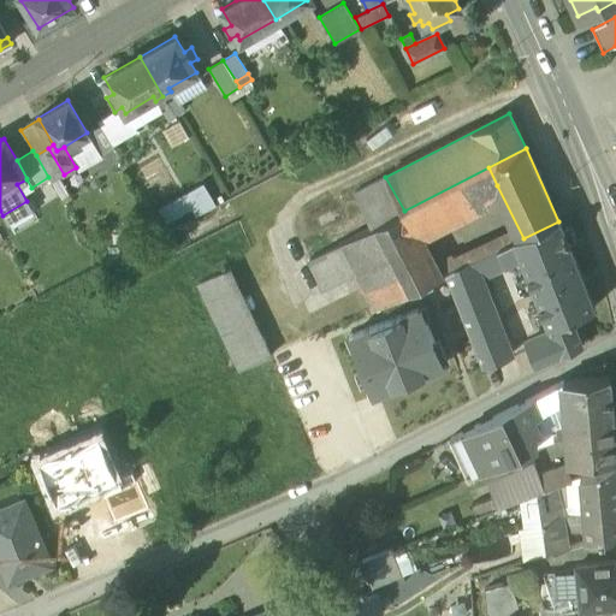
[(489,167),(404,211),(416,232),(484,200),(481,193),(497,185),(489,167)]
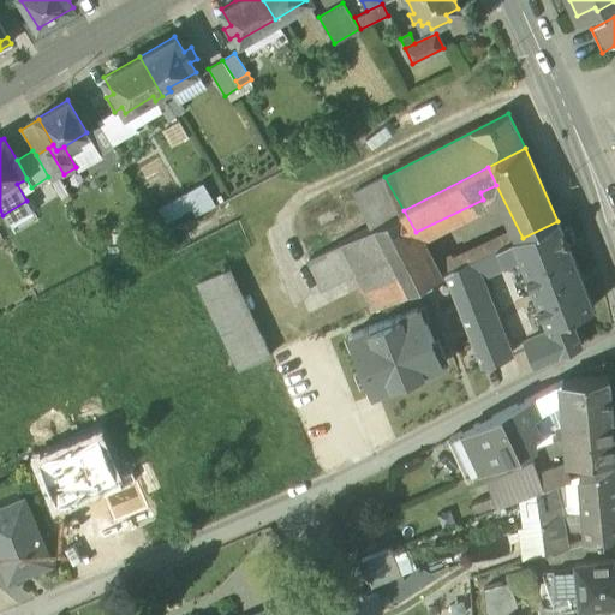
[(384,177),(353,193),(370,227),(371,227),(404,210),(384,177)]
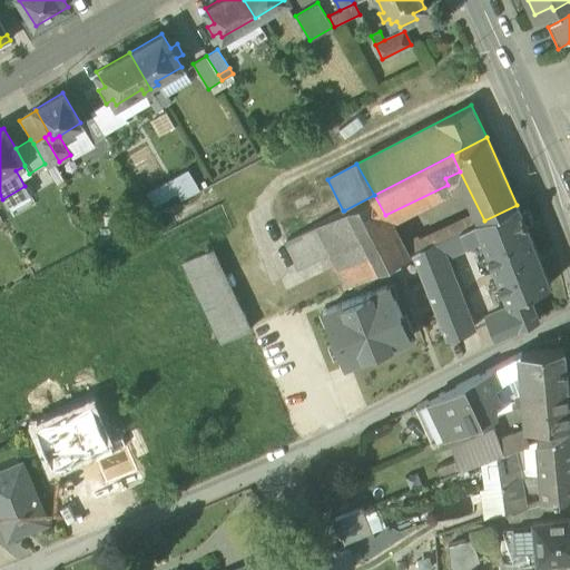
[(158,212),(199,189),(189,172),(148,195),(158,212)]
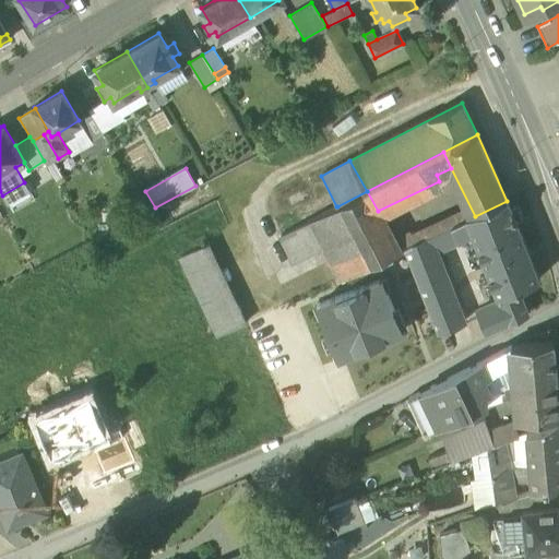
[(367,191),(337,206),(336,206),(306,221),(319,248),(337,281),(399,252),(393,242),(378,211),(367,191)]
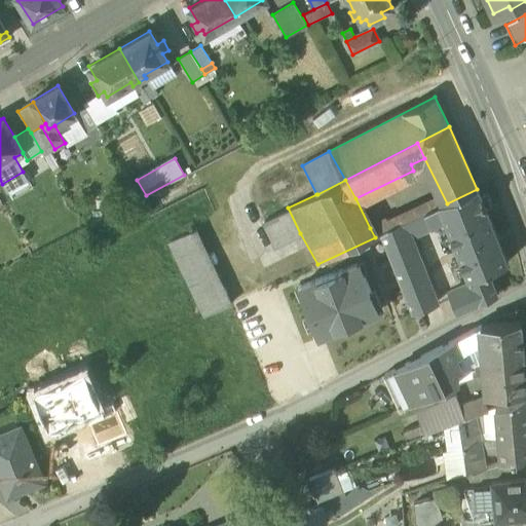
[(447,203),(440,207),(445,220),(449,232),(487,216),(485,208),(490,205),(486,194),(480,197),(477,189),(447,203)]
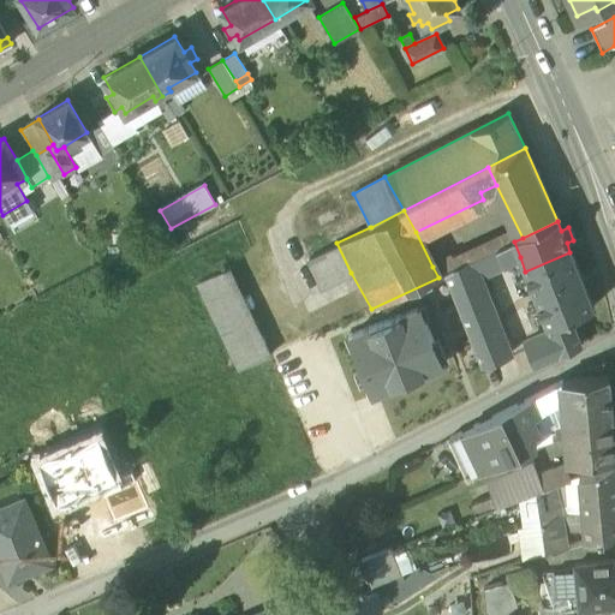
[(457,256),(433,267),(439,278),(446,274),(472,261),(502,248),(497,239),(458,257),(457,256)]
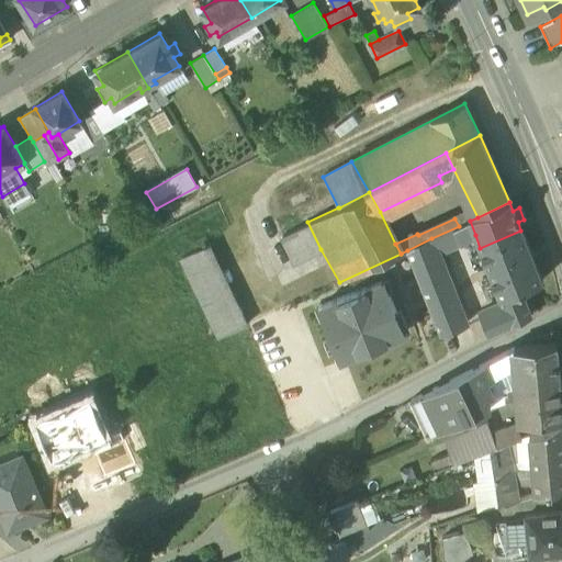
[(459,226),(431,238),(437,250),(446,248),(475,235),(470,221),(459,226)]
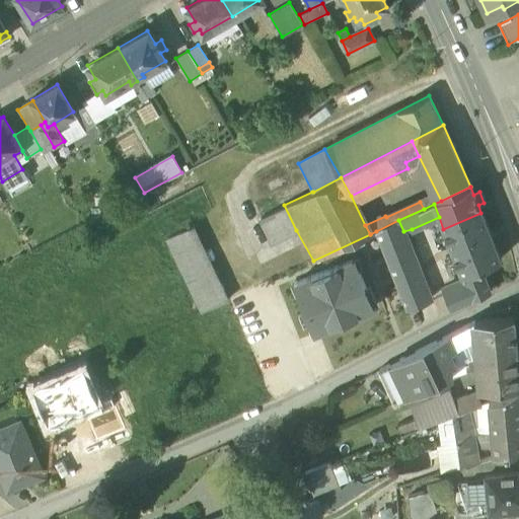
[(284,205),(260,218),(272,242),(296,230),(284,205)]
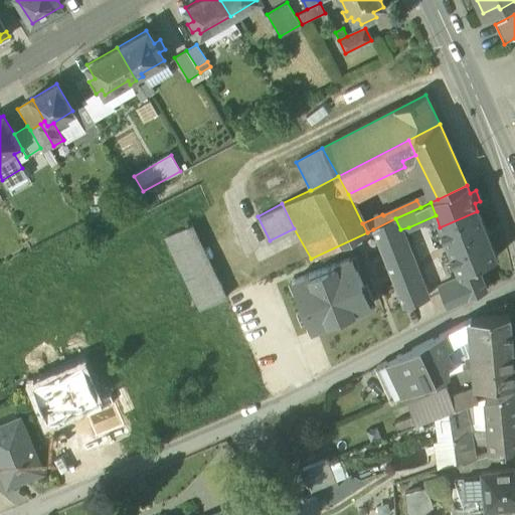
[(477,211),(440,227),(461,281),(468,296),(487,287),(479,266),(497,259),(477,211)]
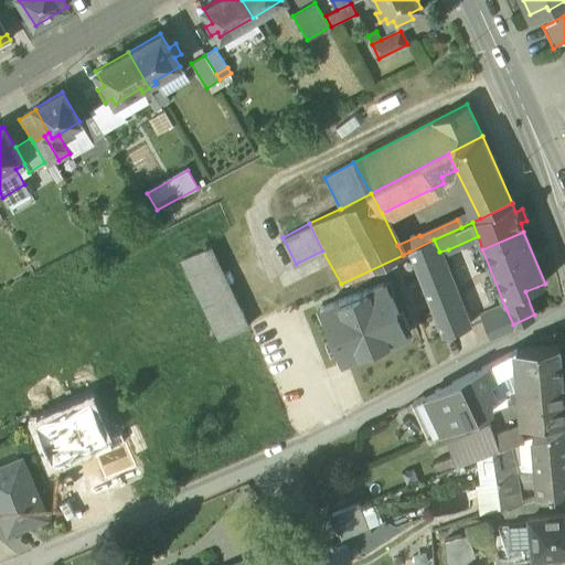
[(434,240),(409,252),(430,304),(456,294),(439,252),(434,240)]
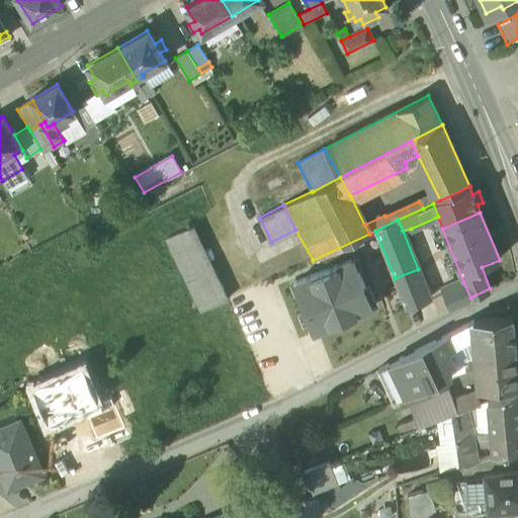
[(229,298),(193,226),(168,238),(202,311),(229,298)]
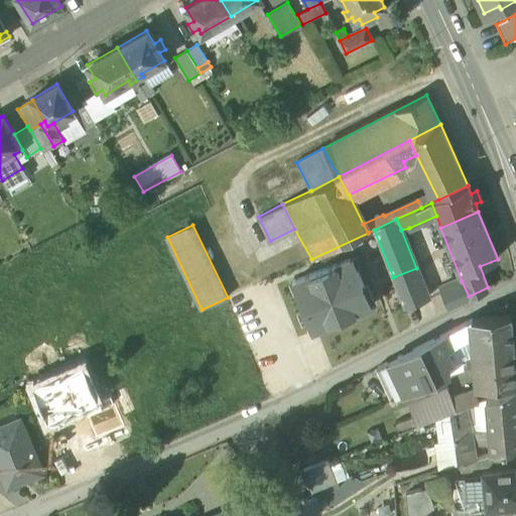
[(350,259),(295,280),(300,291),(297,292),(308,319),(310,318),(315,330),(370,307),(365,296),(368,294),(358,268),(354,270),(350,259)]
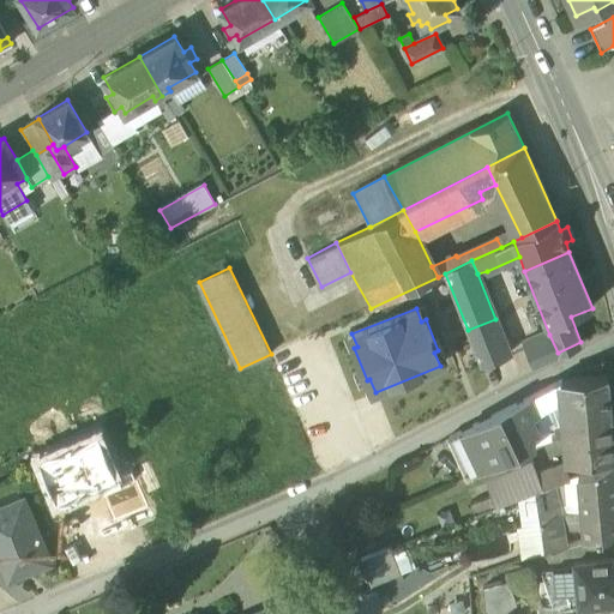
[(495,319),(468,330),(491,384),(516,372),(507,351),(495,319)]
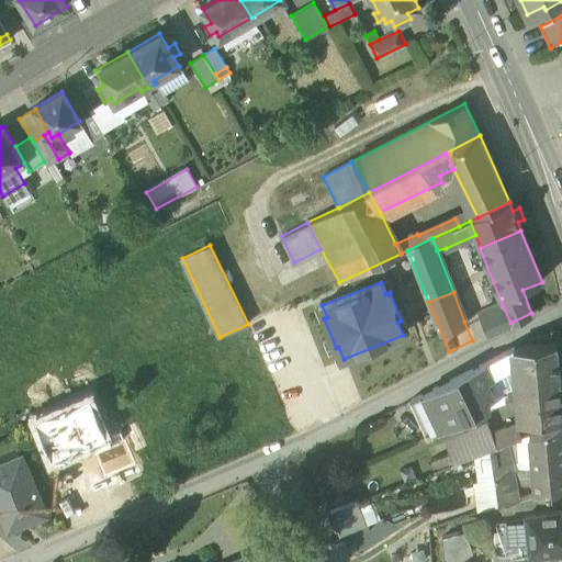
[(510,323),(503,306),(464,322),(472,340),(510,323)]
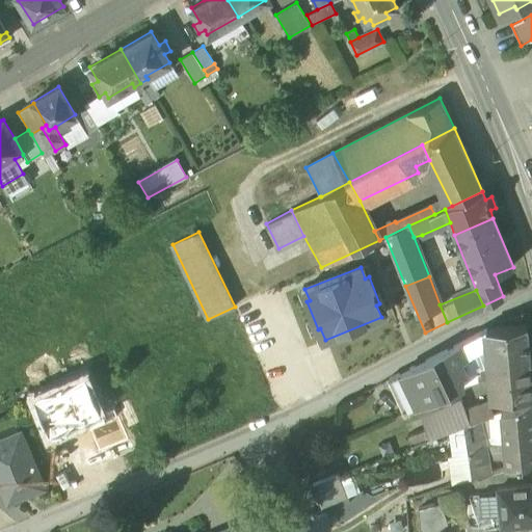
[(527,326),(487,330),(481,334),(483,348),(488,345),(489,366),(530,361),(527,326)]
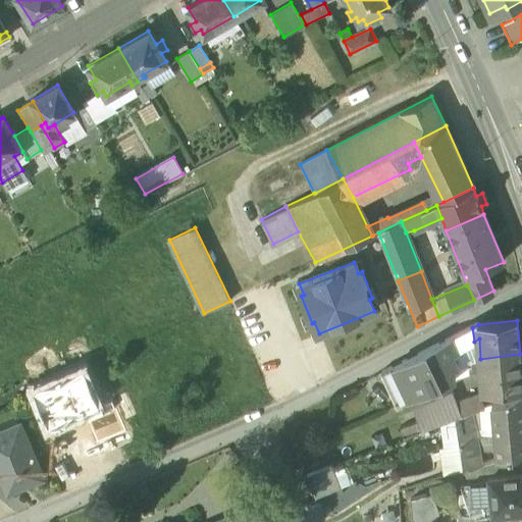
[(472,327),(447,341),(453,354),(474,342),(472,327)]
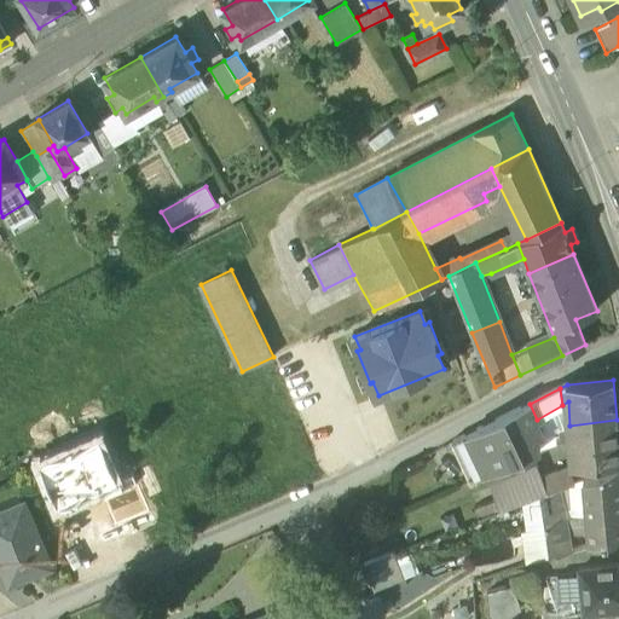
[(530,404),(453,443),(469,479),(539,449),(538,437),(544,434),(537,420),(530,404)]
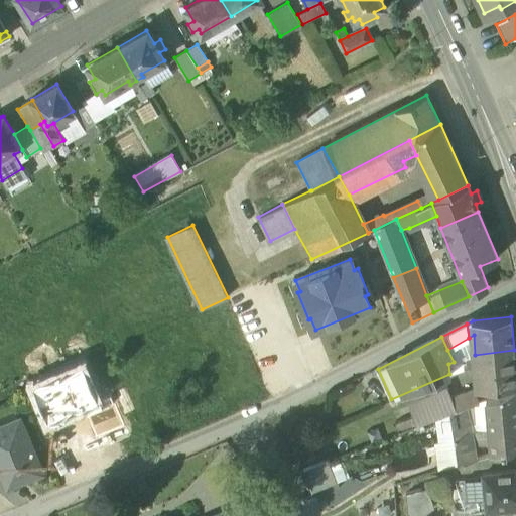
[(515,371),(514,350),(475,355),(477,364),(479,387),(515,383),(515,371)]
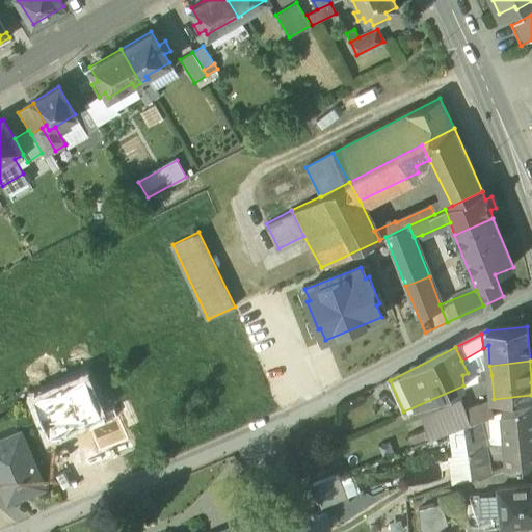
[(489,366),(479,369),(481,376),(491,375),(489,366)]
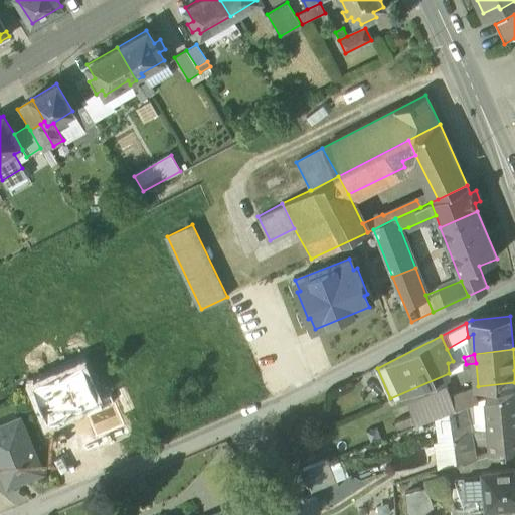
[(82,407),(97,401),(80,364),(32,385),(48,422),(82,407)]
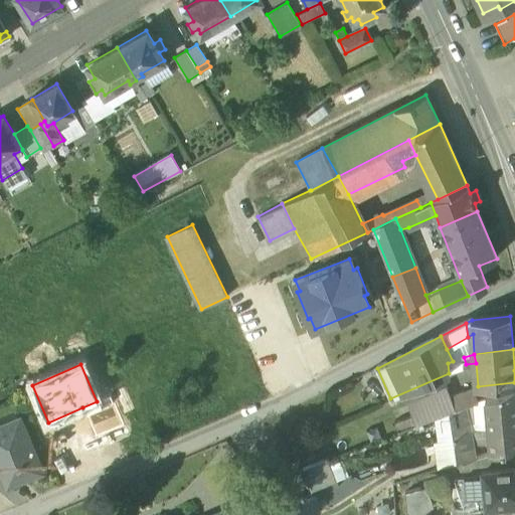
[(450,384),(407,402),(412,415),(416,424),(434,418),(449,412),(455,410),(449,397),(451,396),(450,384)]
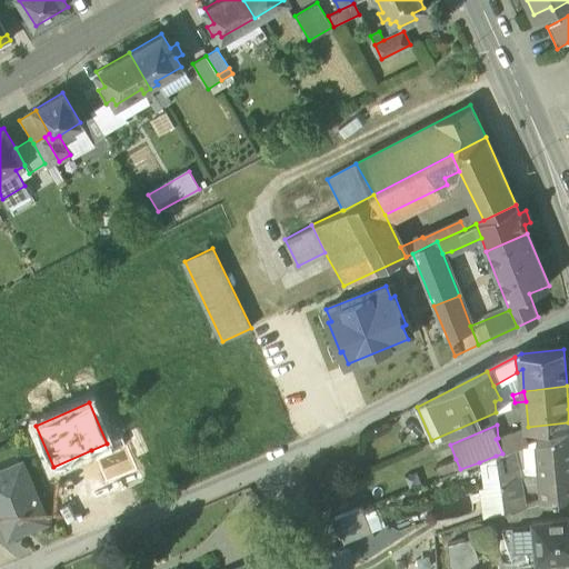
[(568,427),(536,440),(539,473),(568,468),(568,427)]
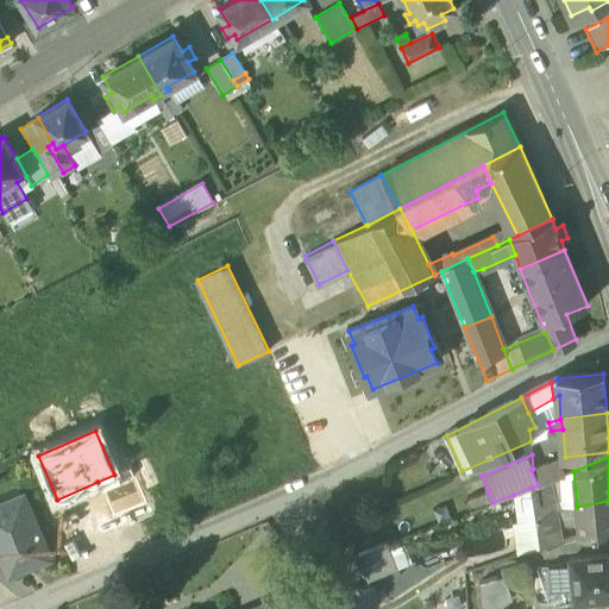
[(533,469),(531,470),(538,485),(551,481),(565,475),(559,458),(533,469)]
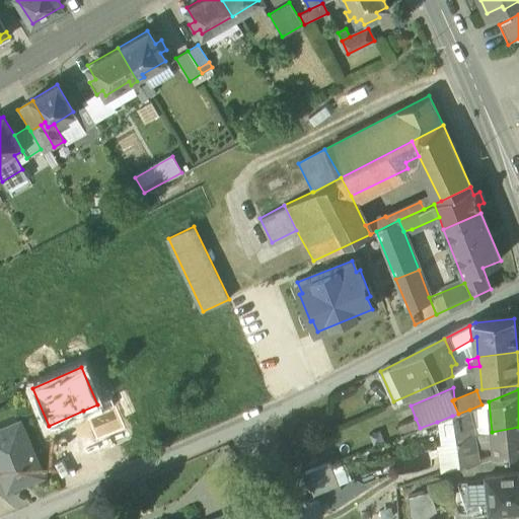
[(97,404),(83,411),(96,442),(124,430),(110,399),(97,404)]
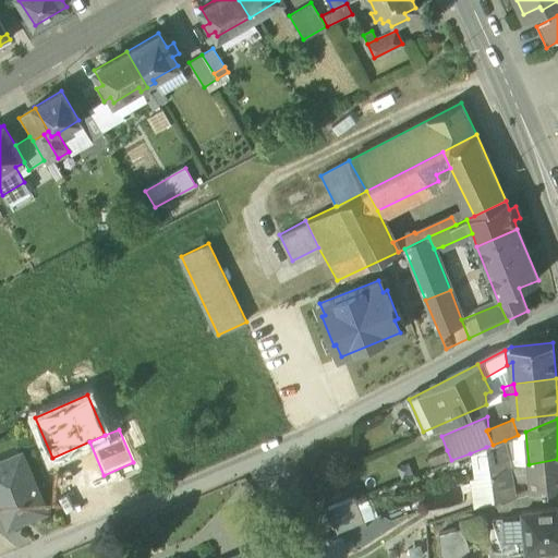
[(493,445),(486,447),(488,457),(490,473),(495,504),(514,497),(511,477),(505,440),(493,445)]
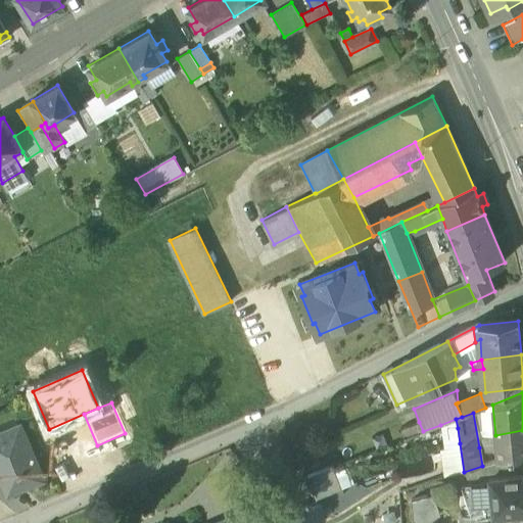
[(456,419),(440,425),(444,448),(460,443),(458,428),(456,419)]
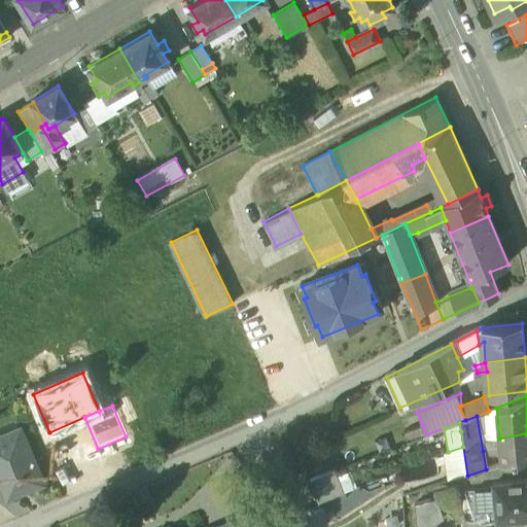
[(422,425),(403,432),(408,442),(426,434),(422,425)]
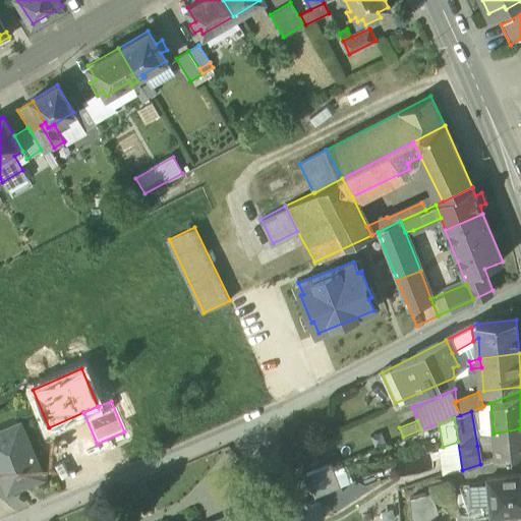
[(19,424),(0,432),(0,474),(7,491),(42,477),(19,424)]
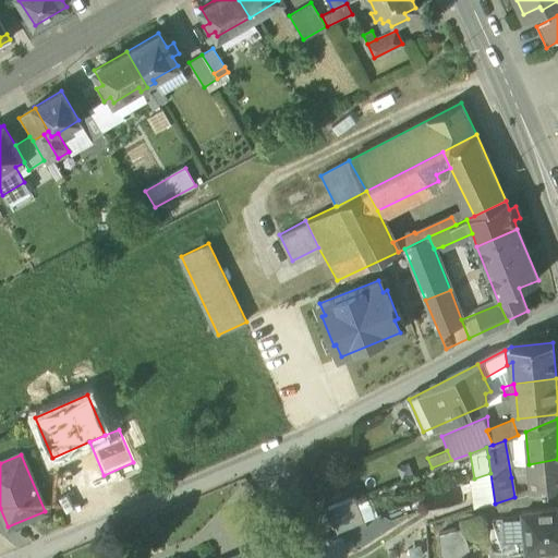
[(557,459),(529,464),(531,492),(557,483),(557,459)]
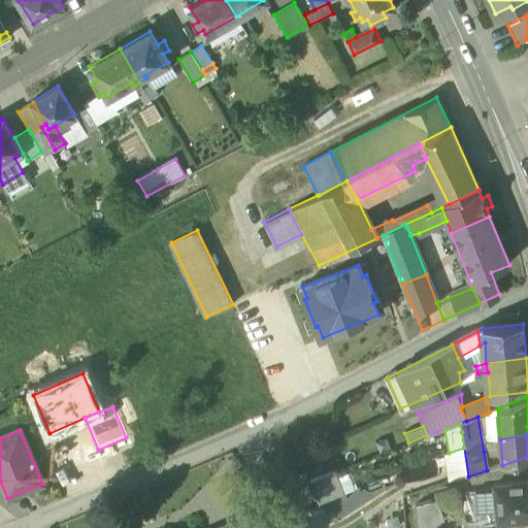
[(449,453),(443,455),(449,483),(468,476),(464,448),(449,453)]
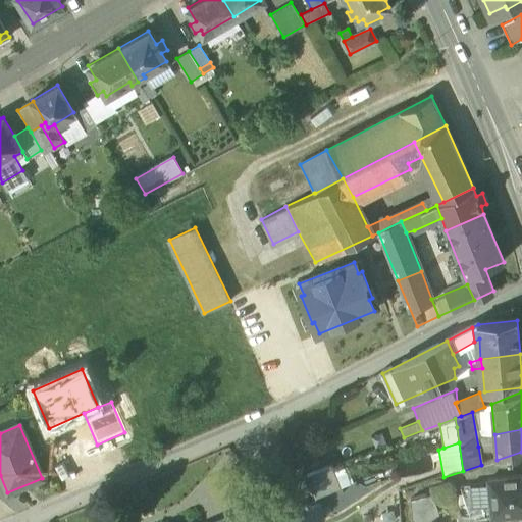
[(331,465),(308,474),(316,497),(340,487),(331,465)]
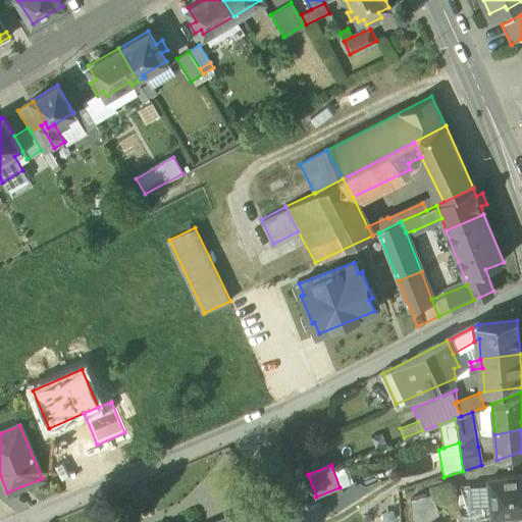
[(521,473),(489,476),(492,513),(521,510),(521,473)]
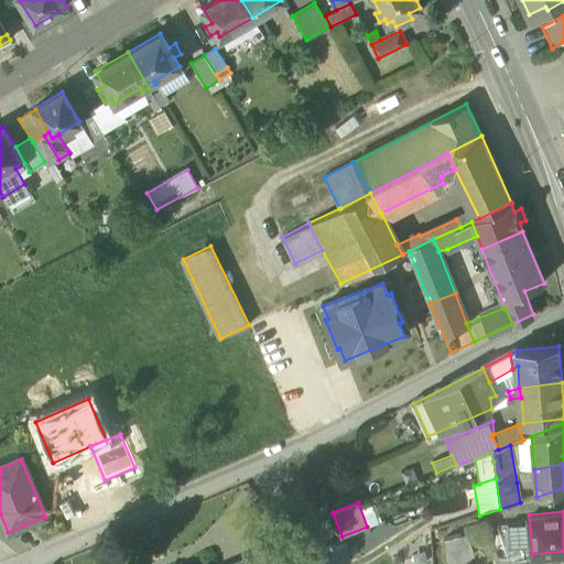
[(464,534),(444,541),(445,562),(451,563),(462,563),(475,555),(472,545),(464,534)]
